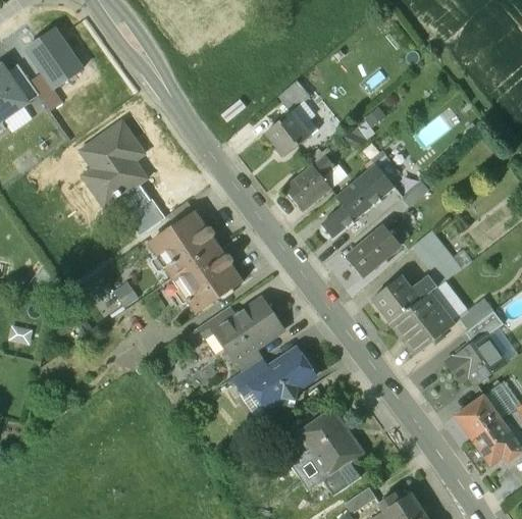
[(27,50),(42,71),(54,90),(84,68),(56,29),(27,50)]
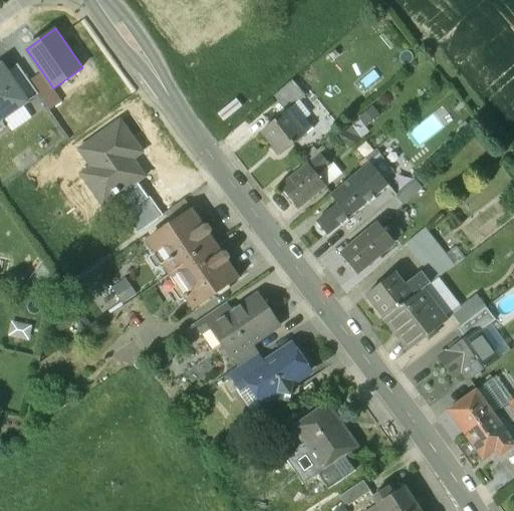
[(6,71),(26,99),(38,92),(28,78),(17,62),(6,71)]
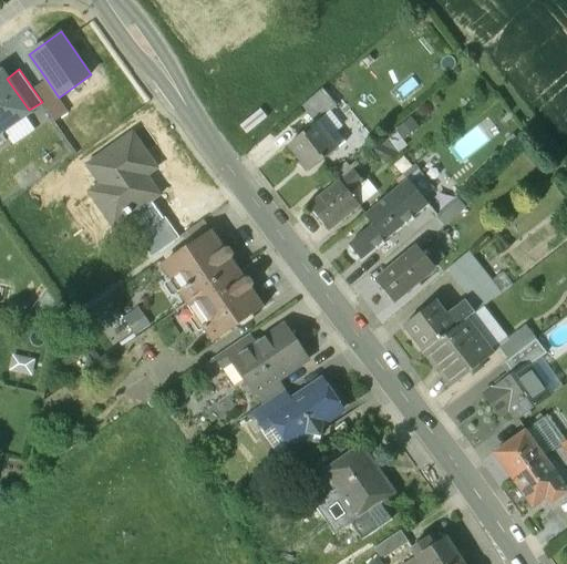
[(7,79),(2,71),(0,71),(0,142),(6,139),(0,130),(0,129),(29,110),(7,79)]
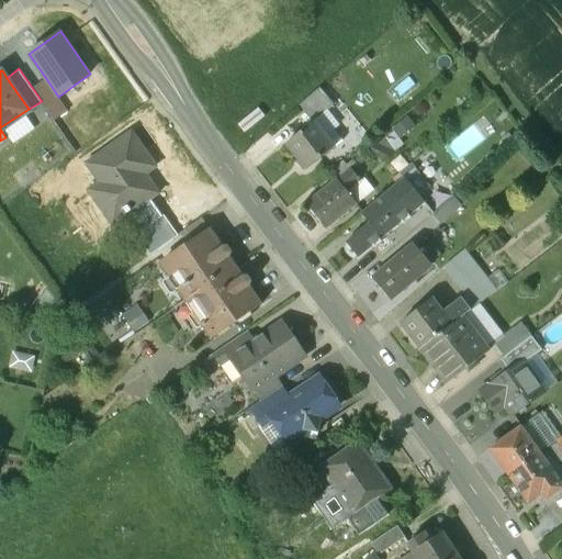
[(45,77),(31,86),(42,101),(54,119),(67,110),(58,97),(45,77)]
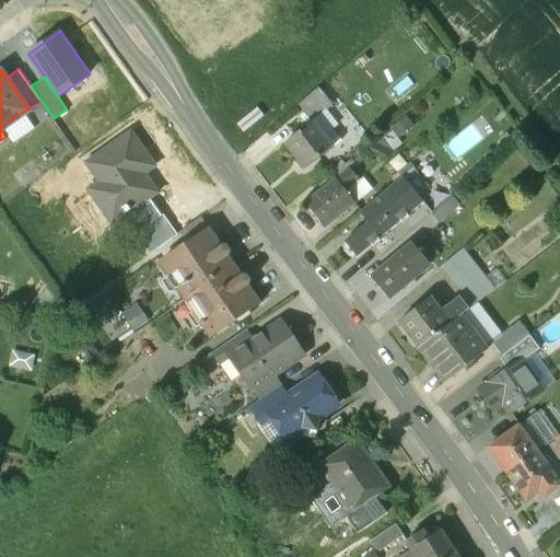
[(299,102),(312,118),(333,103),(319,86),(299,102)]
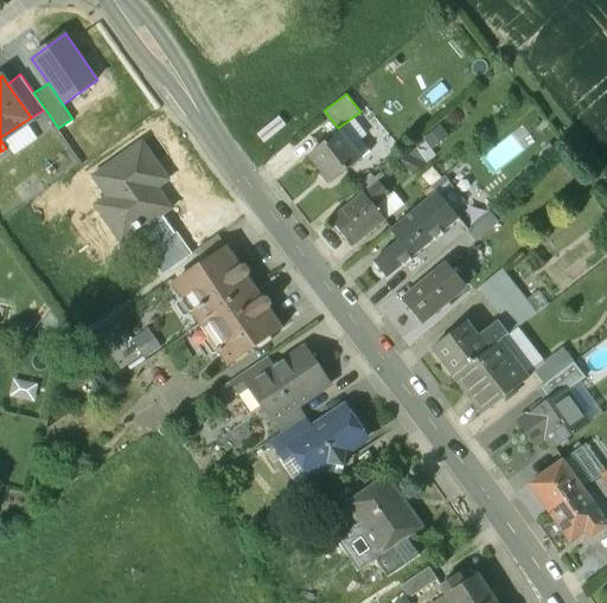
[(360,155),(338,128),(308,152),(331,179),(360,155)]
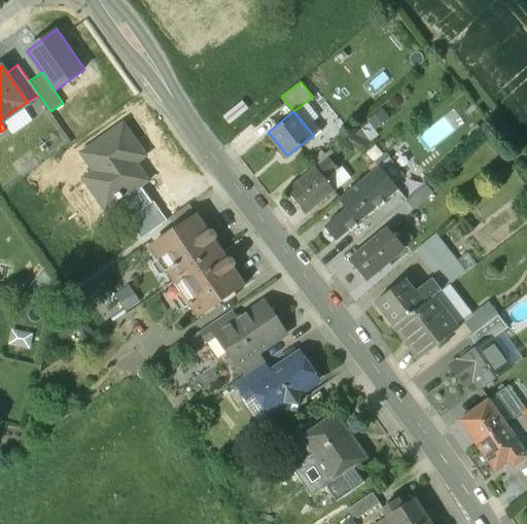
[(145,153),(121,123),(79,151),(92,170),(81,178),(104,209),(147,179),(135,162),(145,153)]
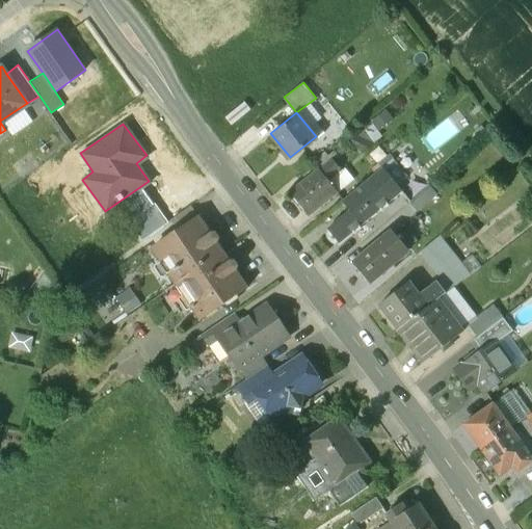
[(382,166),(341,200),(349,209),(327,228),(339,242),(401,190),(396,184),(406,176),(389,153),(378,161),(382,166)]
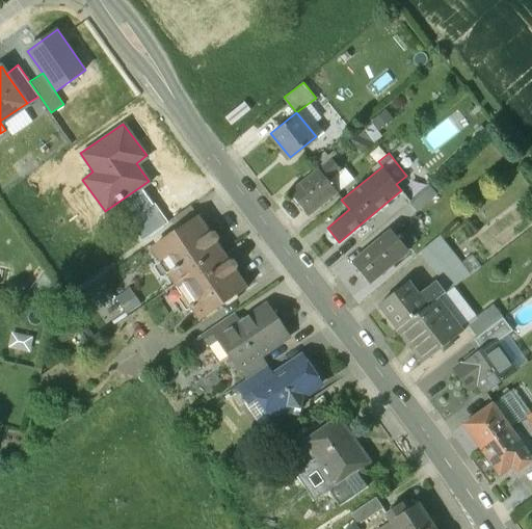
[(340,169),(331,158),(319,167),(327,179),(340,169)]
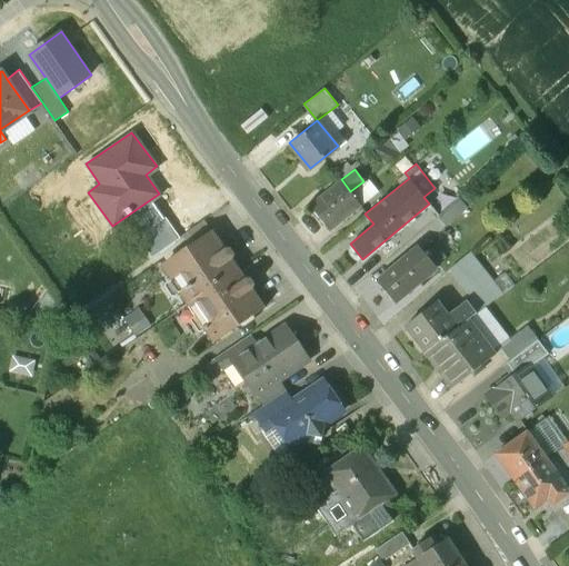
[(341,179),(309,204),(329,228),(360,204),(350,191),(341,179)]
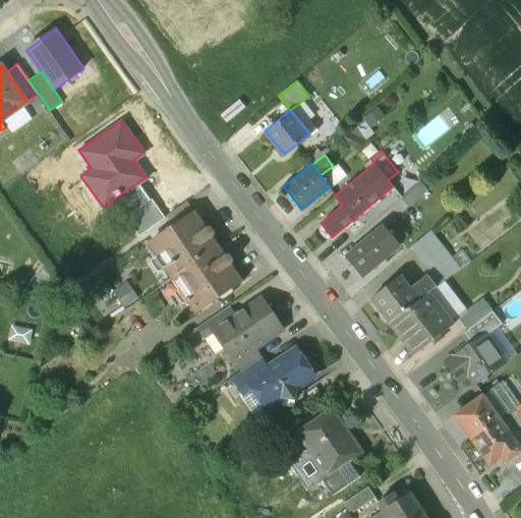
[(419,180),(401,196),(409,205),(426,188),(419,180)]
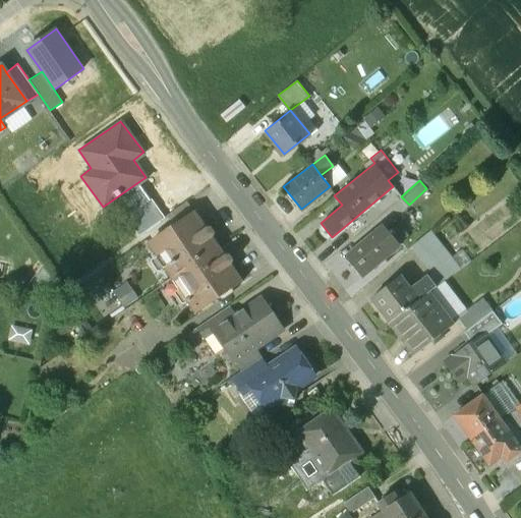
[(150,199),(125,216),(138,235),(163,217),(150,199)]
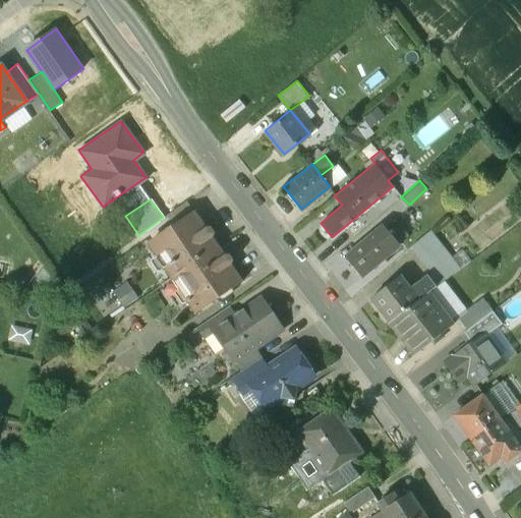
[(205,227),(193,212),(179,223),(149,243),(171,277),(218,245),(212,237),(214,233),(210,228),(205,227)]
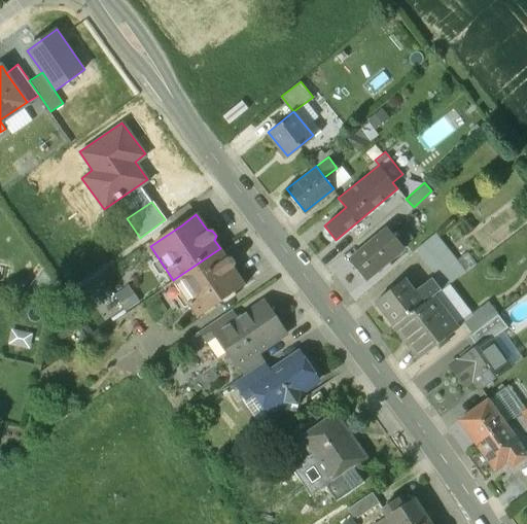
[(402,246),(387,228),(348,259),(364,278),(402,246)]
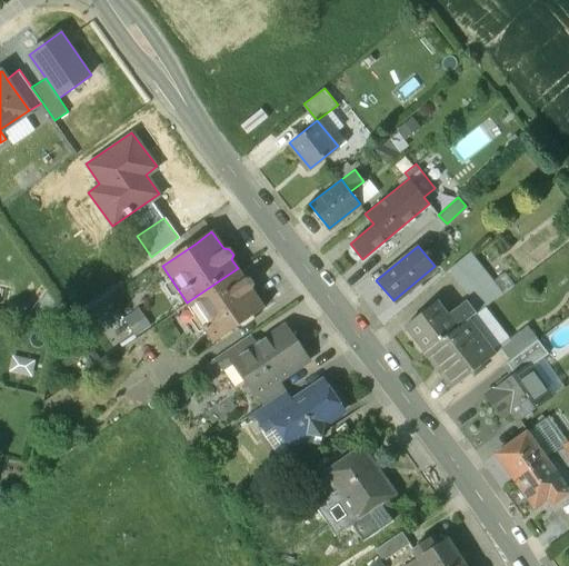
[(482,267),(469,250),(449,268),(461,284),(478,270),(482,267)]
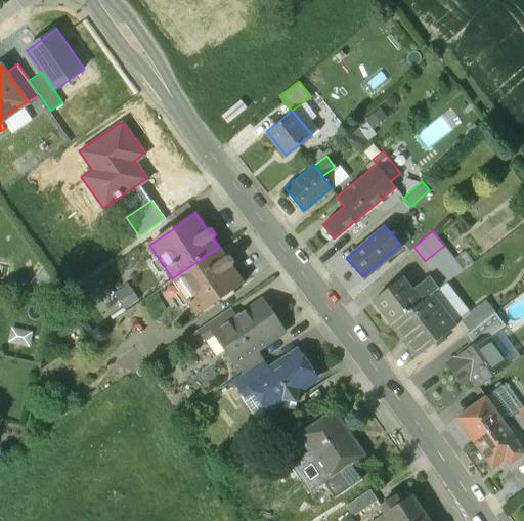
[(172,278),(164,284),(179,305),(187,300),(197,313),(244,281),(232,266),(234,261),(230,256),(225,256),(219,247),(172,278)]
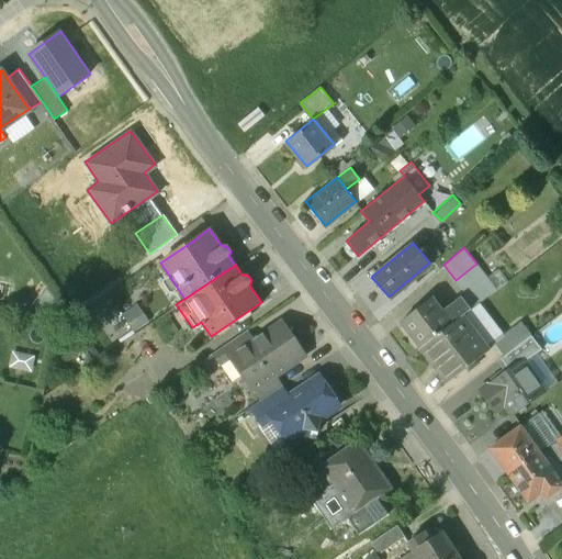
[(483,281),(472,267),(456,280),(464,292),(460,297),(470,309),(490,293),(481,282),(483,281)]
